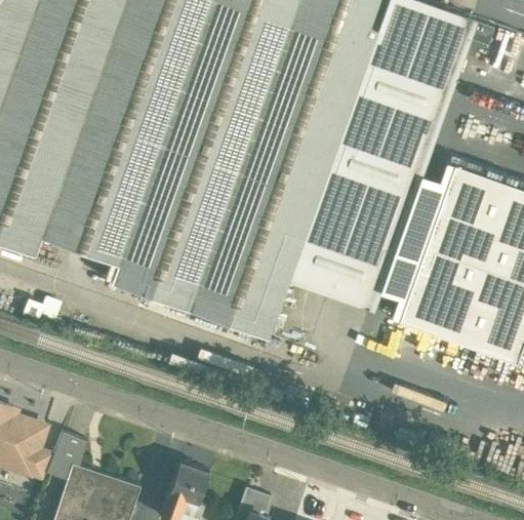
[(0,0),(0,245),(36,258),(43,239),(129,0),(0,0)]
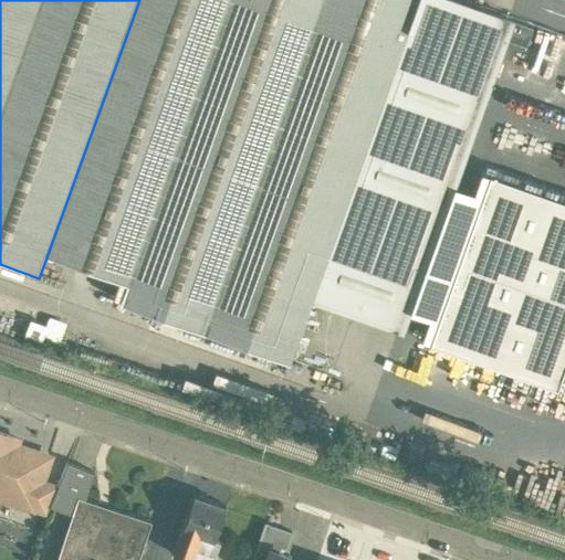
[(139,0),(46,257),(128,287),(228,0),(139,0)]
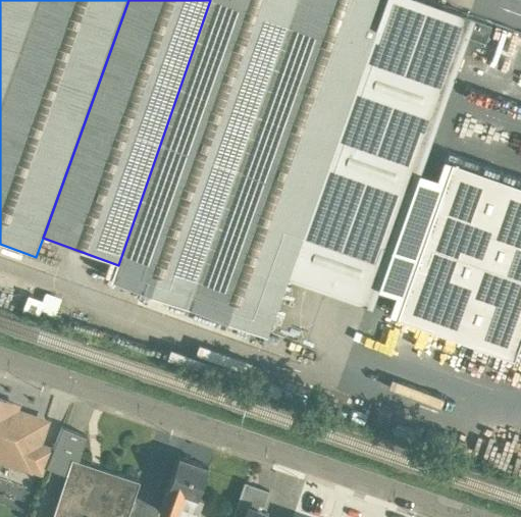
[(372,45),(245,0),(210,0),(118,265),(111,283),(268,339),(289,281),(372,45)]
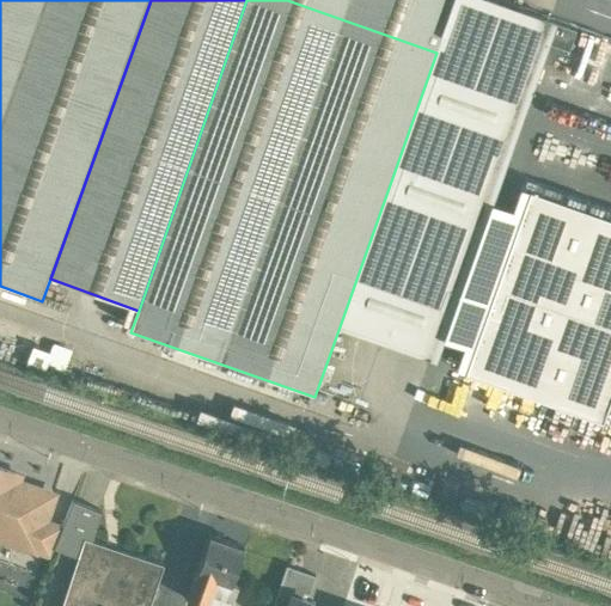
[(287,0),(437,53),(454,0),(287,0)]
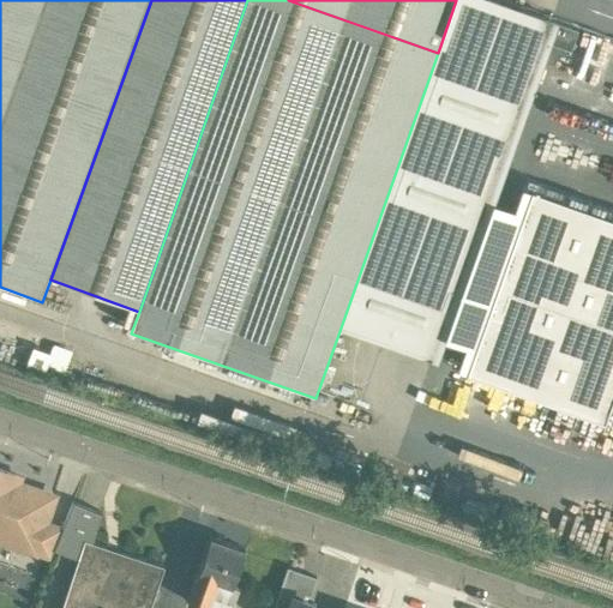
[(456,0),(438,53),(340,331),(431,365),(552,24),(482,0),(456,0)]
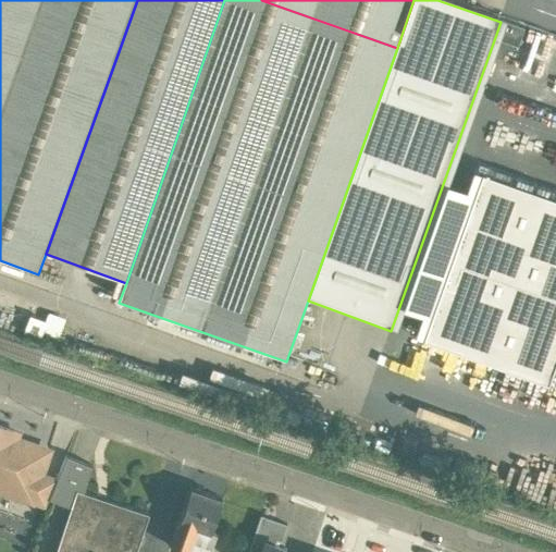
[(555,204),(483,178),(424,343),(550,388),(555,369),(555,204)]
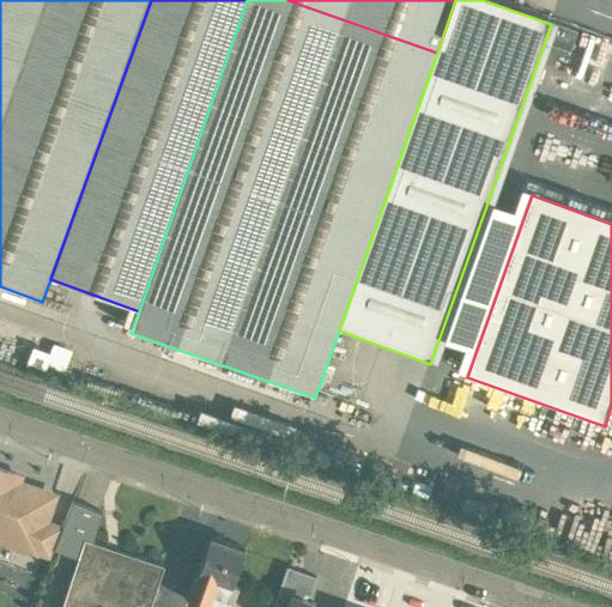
[(0,539),(1,540),(2,536),(37,548),(38,548),(46,527),(47,527),(54,503),(18,490),(20,481),(0,474),(0,539)]
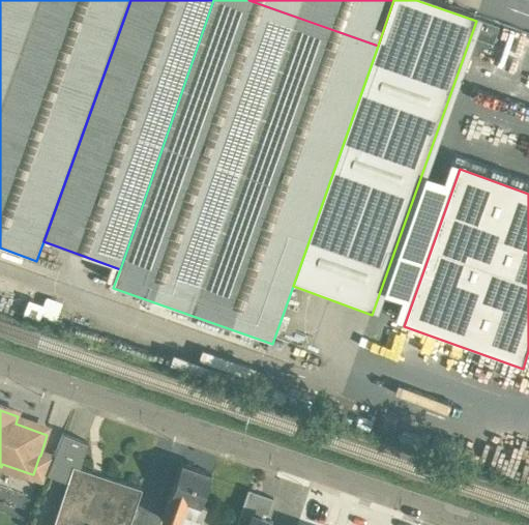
[(54,460),(47,478),(68,487),(74,470),(81,472),(89,446),(63,437),(54,460)]
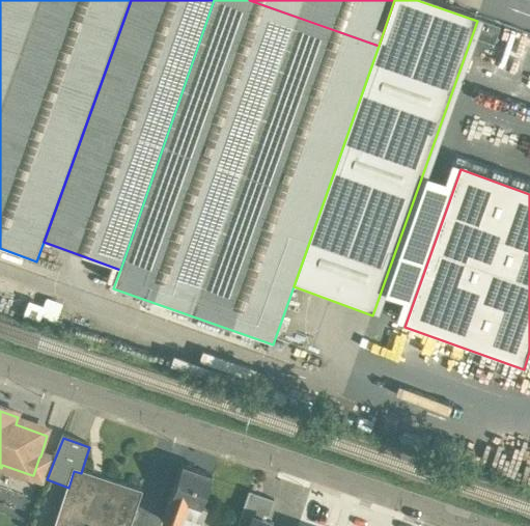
[(40,457),(39,457),(33,475),(32,475),(29,482),(44,488),(47,479),(54,461),(40,457)]
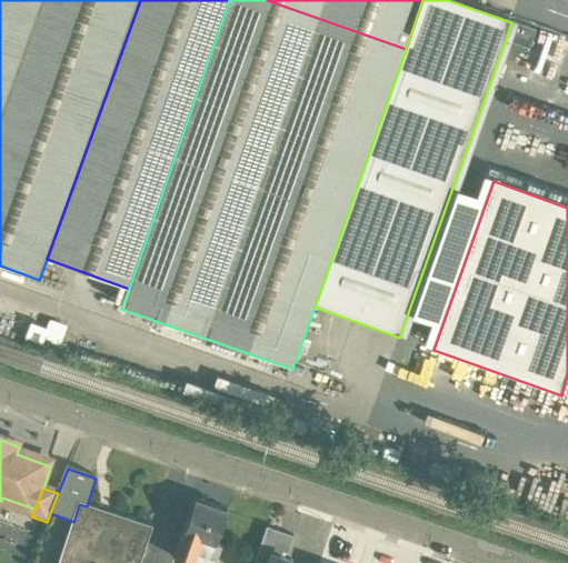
[(228,514),(196,503),(175,562),(193,562),(197,555),(211,561),(228,514)]
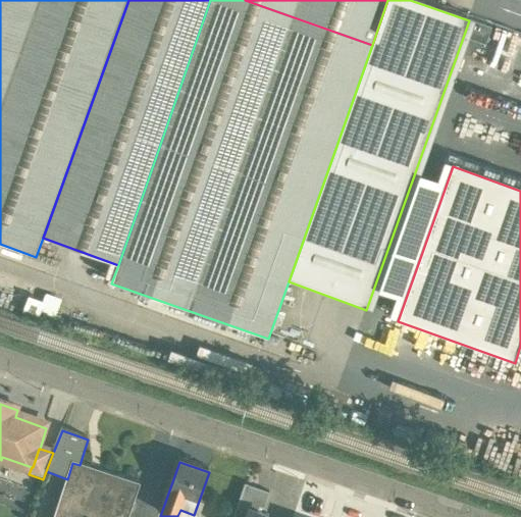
[(80,465),(72,463),(67,479),(54,516),(129,516),(140,485),(80,465)]
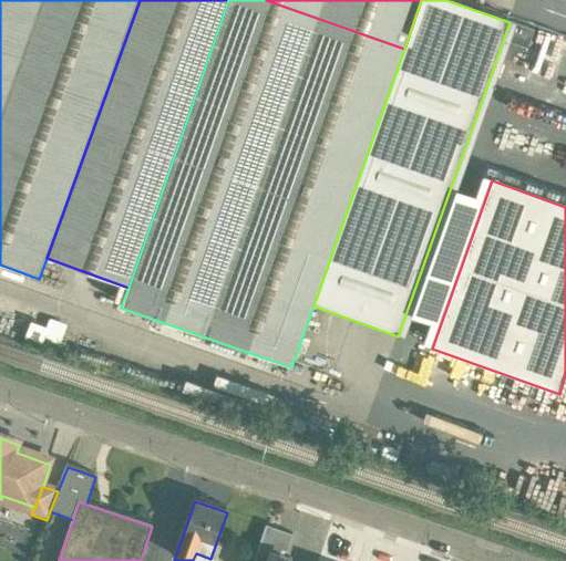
[(292,538),(266,529),(260,546),(283,553),(287,554),(292,538)]
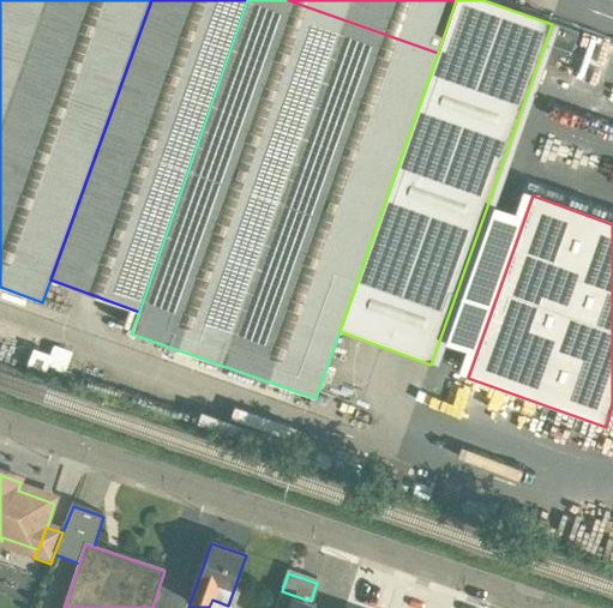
[(306,600),(282,591),(276,607),(293,607),(295,602),(304,606),(306,600)]
